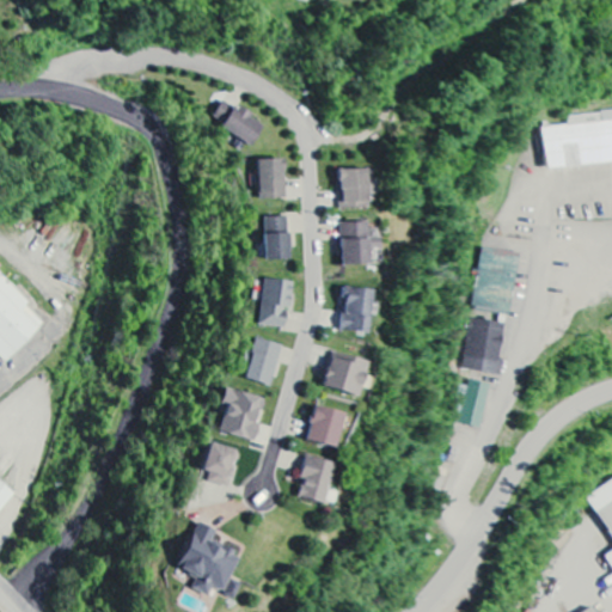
[(264,127),(225,101),(212,120),(250,147),(264,127)]
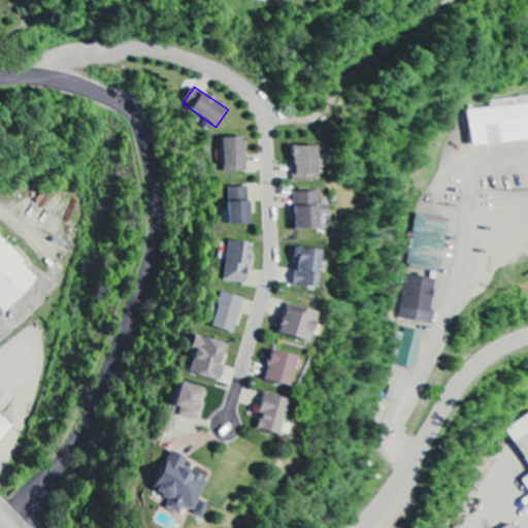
[(472,145),(527,140),(527,96),(521,97),(522,106),(469,111),(472,145)]
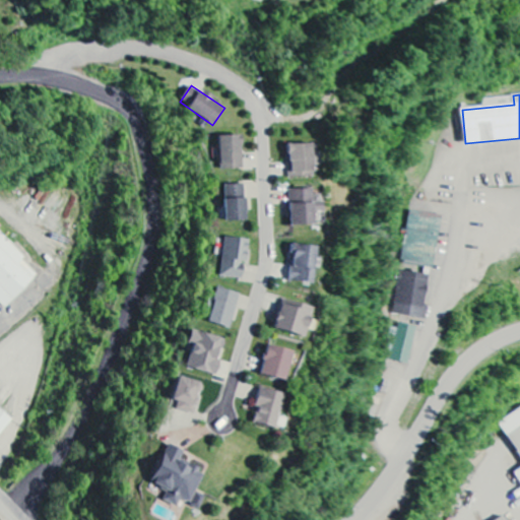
[(219,136),(220,171),(244,170),(243,136),(219,136)]
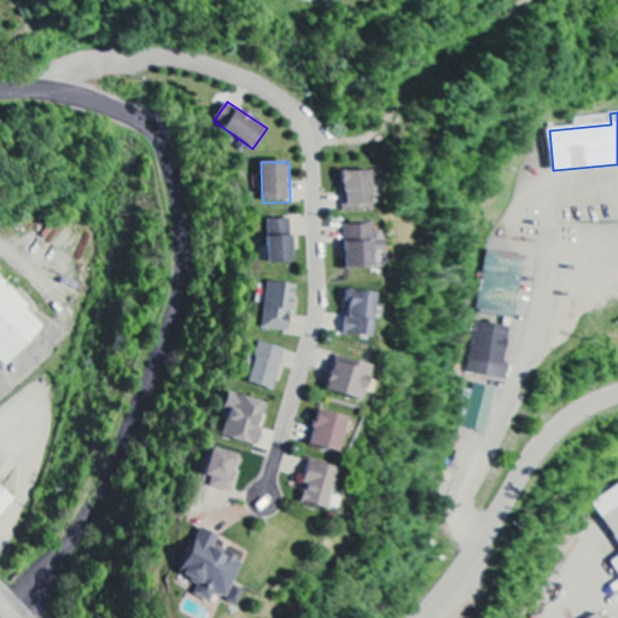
[(343,173),(344,213),(373,211),(372,198),(380,198),(380,184),(372,184),(372,172),(343,173)]
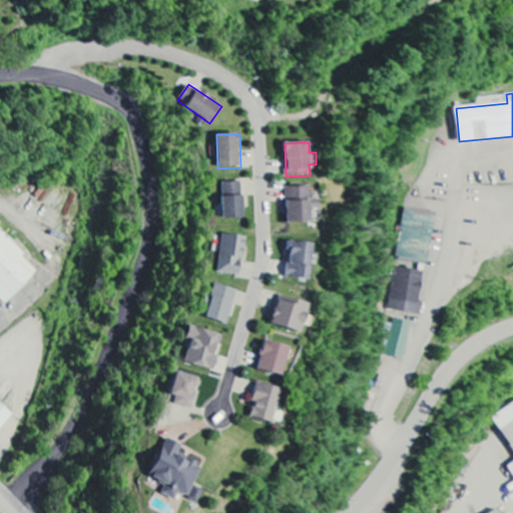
[(222,219),(243,218),(242,182),(221,183),(222,219)]
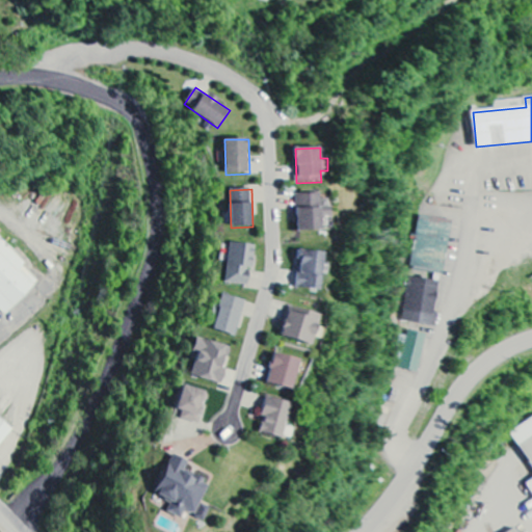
[(298,232),(322,231),(321,218),(329,217),(328,200),(319,201),(319,193),(296,194),(298,232)]
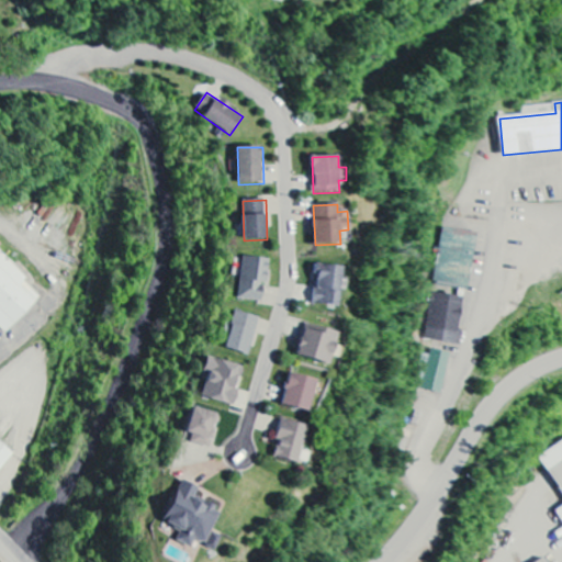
[(469,292),(478,234),(446,228),(438,280),(446,281),(446,287),(452,288),(452,289),(469,292)]
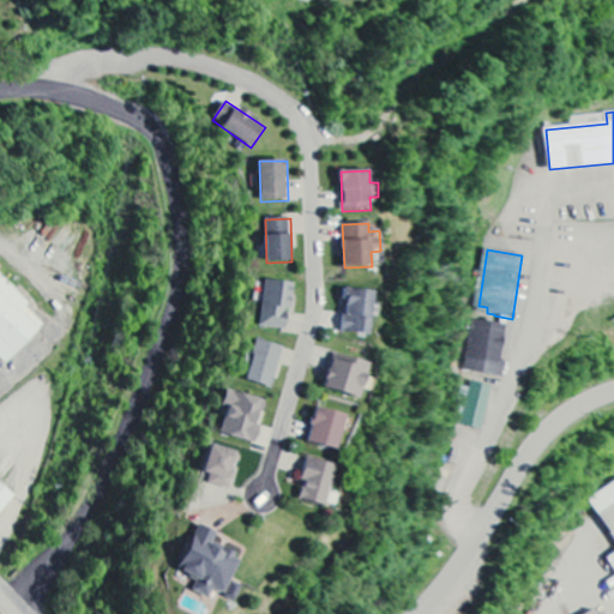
[(0,359),(6,366),(48,324),(0,276),(0,359)]
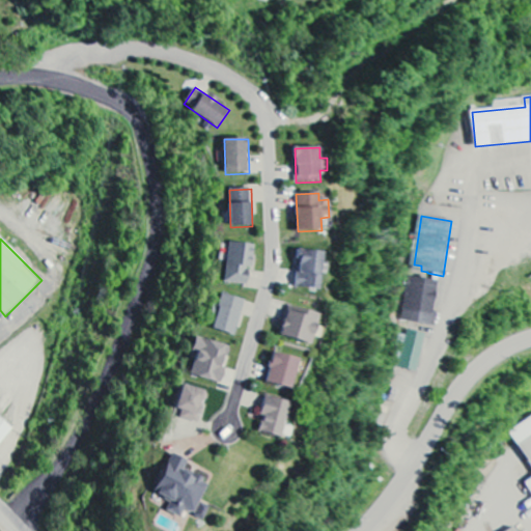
[(225,283),(247,286),(250,268),(253,269),(256,246),(230,243),(225,283)]
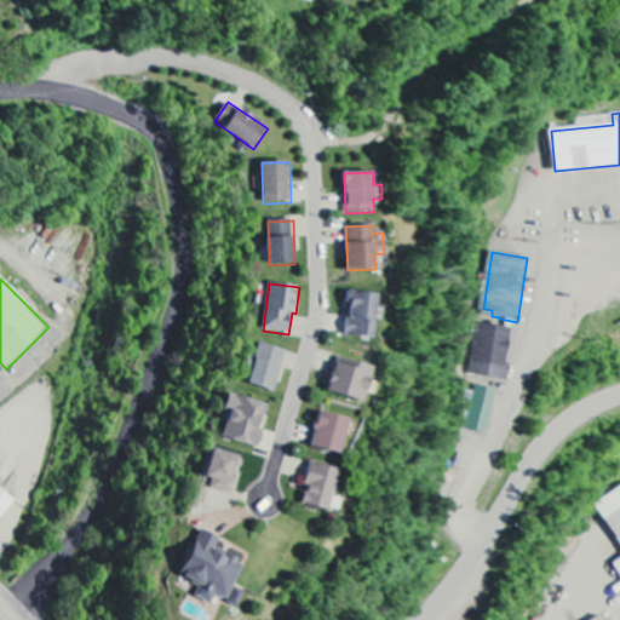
[(372,340),(378,297),(351,293),(345,337),(372,340)]
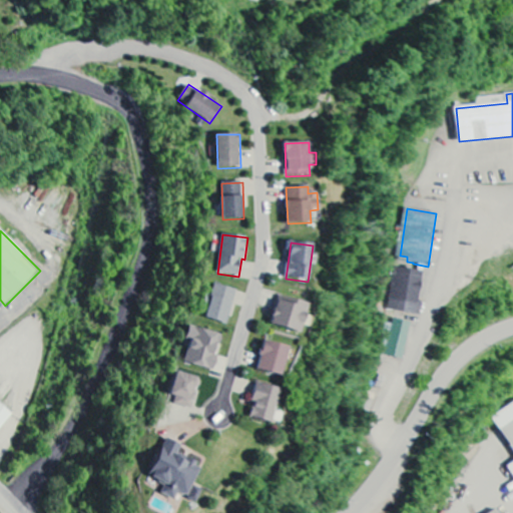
[(425,272),(397,269),(392,313),(421,316),(425,272)]
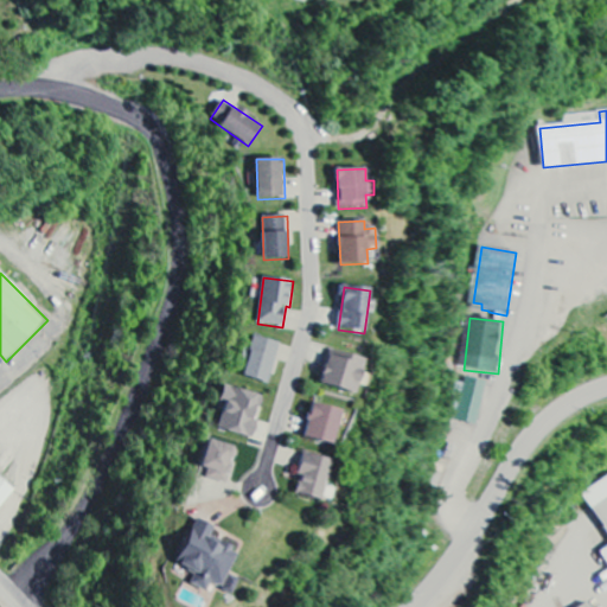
[(281,345),(255,337),(242,377),(269,385),(281,345)]
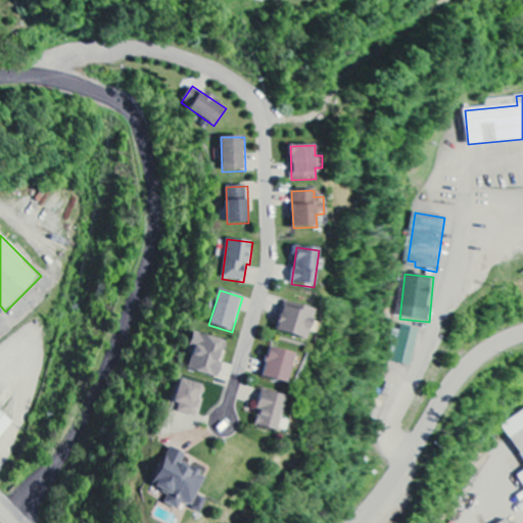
[(315,312),(286,302),(277,331),(305,340),(315,312)]
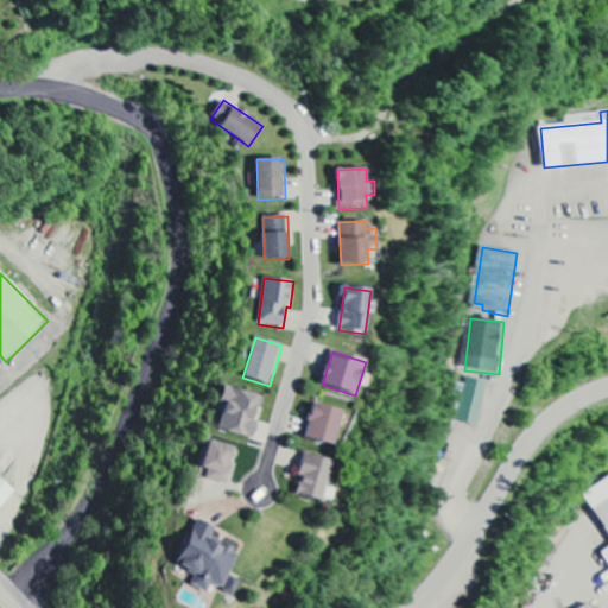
[(254,439),(264,398),(223,387),(220,405),(225,406),(219,431),(254,439)]
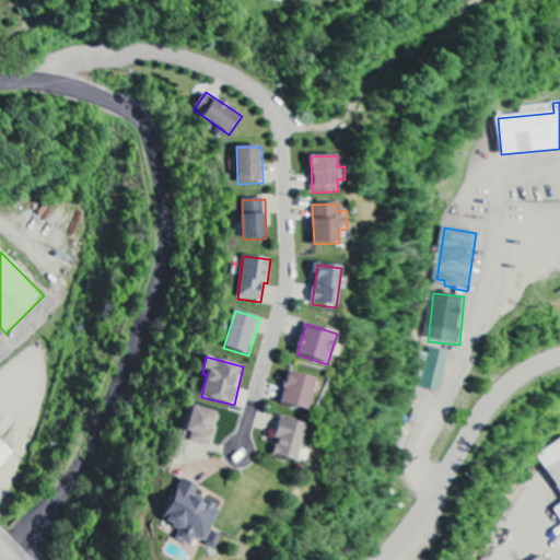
[(316,380),(290,372),(281,405),(307,411),(316,380)]
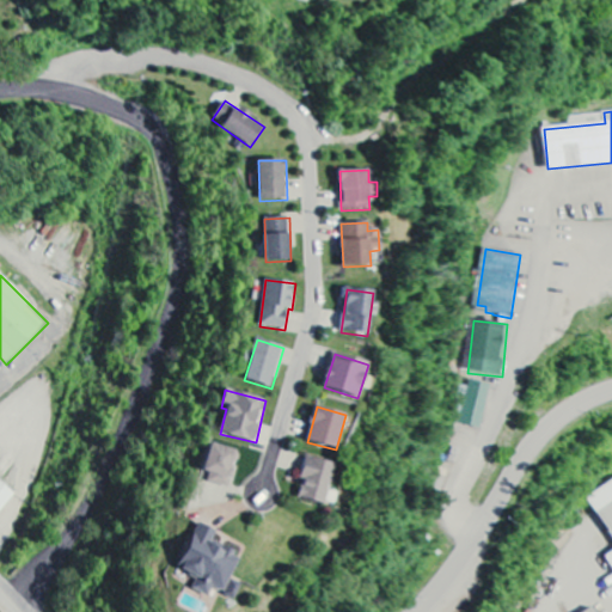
[(210,475),(208,484),(231,489),(238,451),(209,446),(204,473),(210,475)]
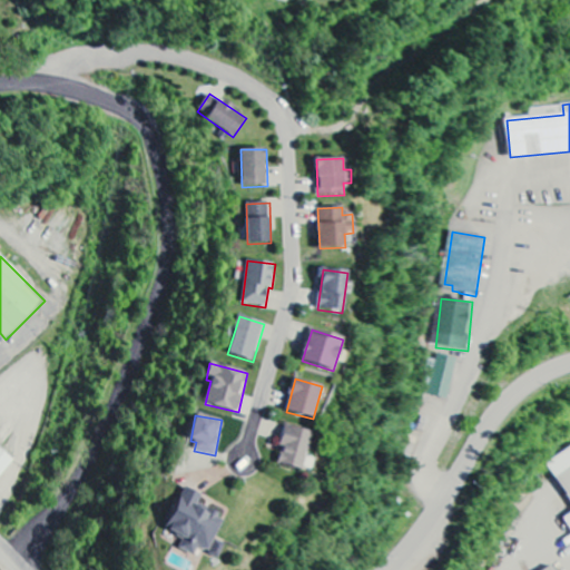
[(302,471),(312,433),(286,426),(281,445),(284,446),(278,464),(302,471)]
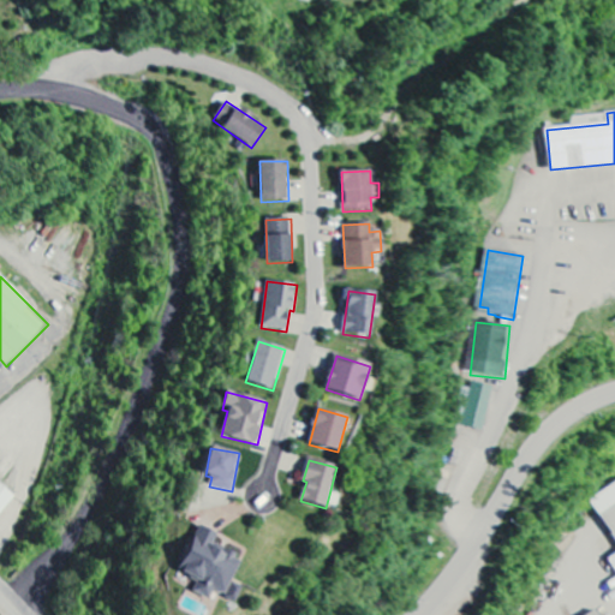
[(0,517),(16,499),(0,485),(0,517)]
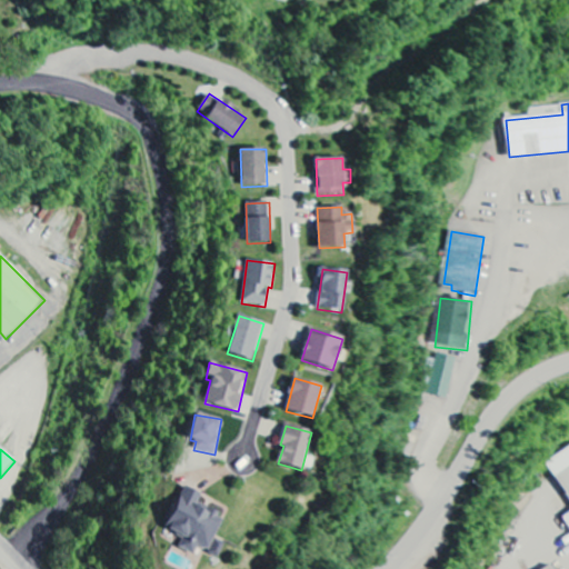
[(568,449),(547,462),(568,500),(568,513),(563,518),(568,527),(568,449)]
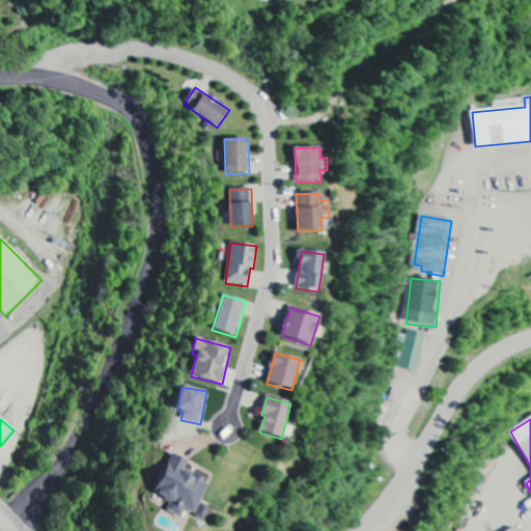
[(185,470),(189,463),(172,455),(155,494),(170,501),(166,511),(180,519),(184,511),(203,520),(208,509),(199,505),(210,480),(185,470)]
